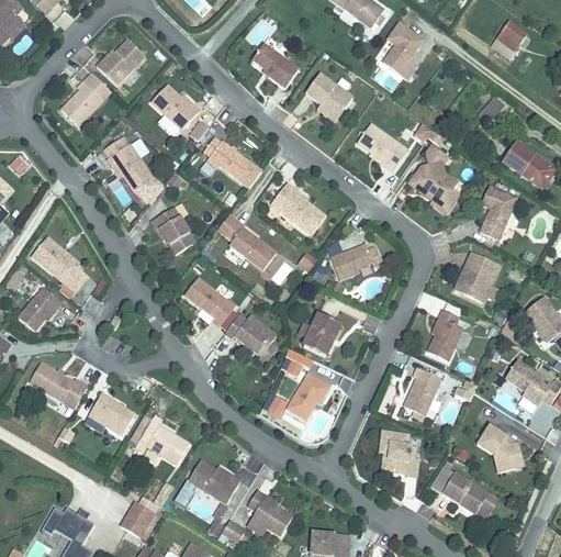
[(22,8),(13,0),(0,0),(0,41),(4,45),(13,35),(20,29),(11,19),(22,8)]
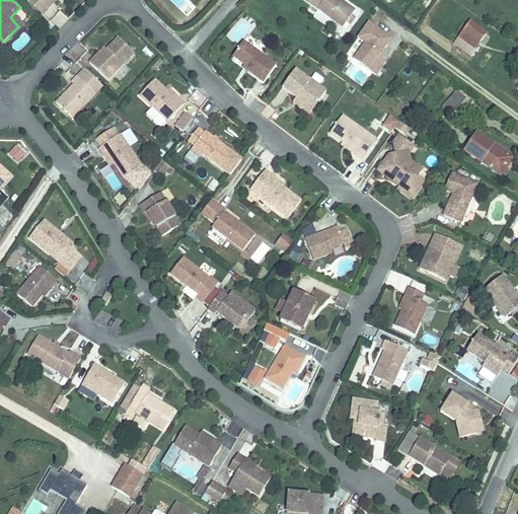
[(56,5),(51,0),(40,0),(51,10),(56,5)]
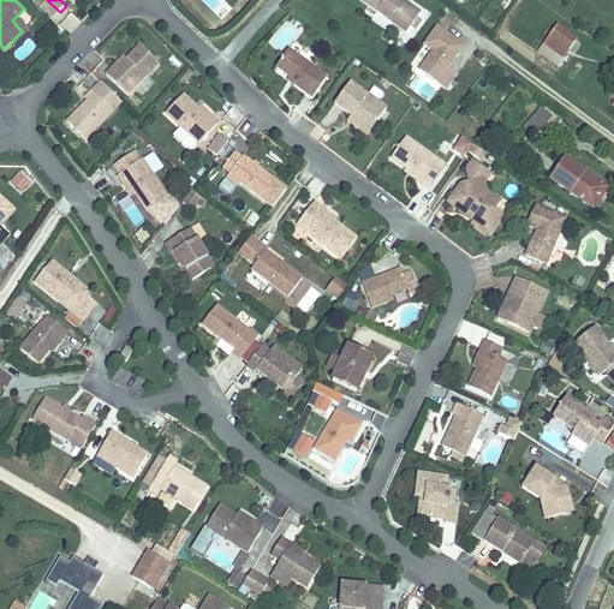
[(356,0),(400,30),(416,10),(403,0),(356,0)]
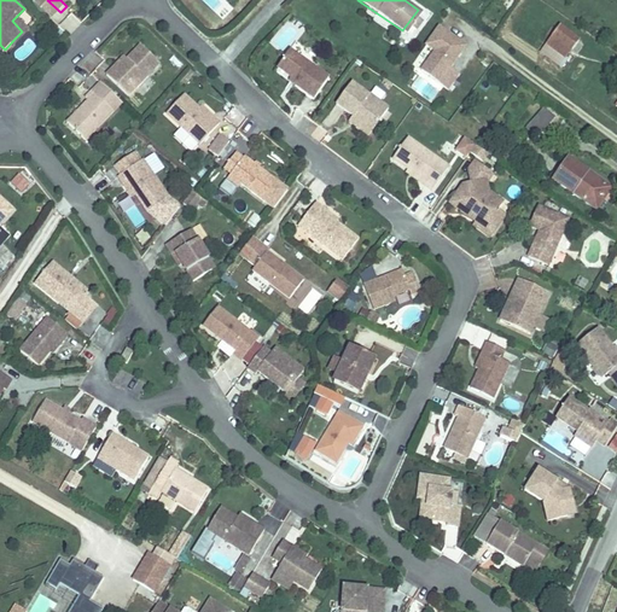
[(36,21),(24,9),(12,21),(22,31),(24,33),(36,21)]
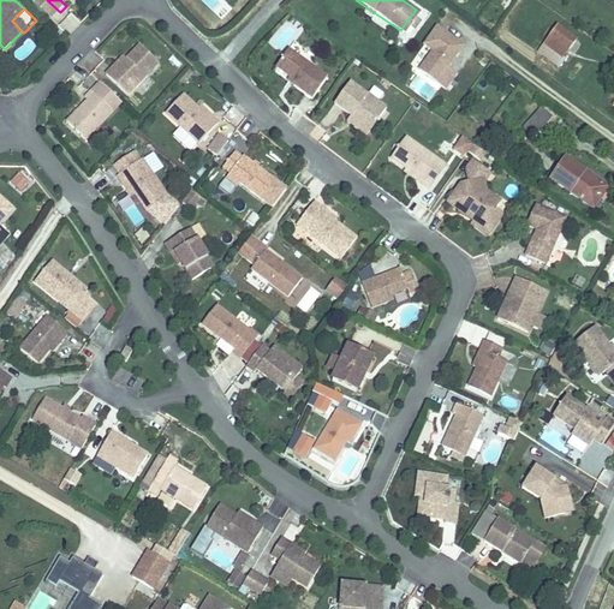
[(554,57),(571,33),(552,19),(535,43),(554,57)]
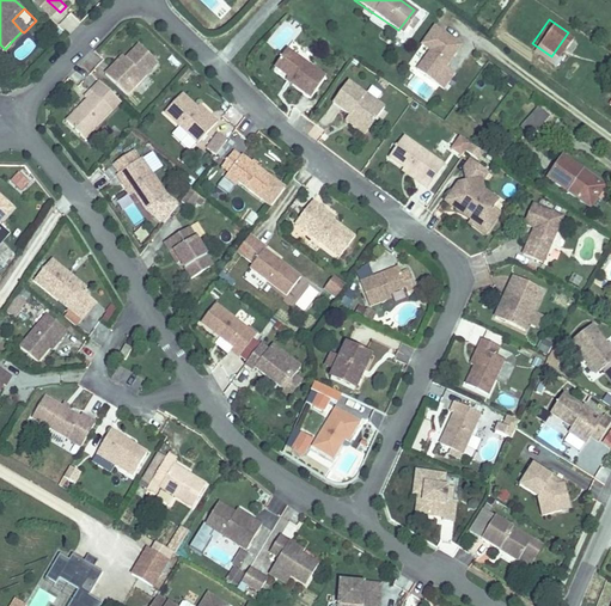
[(443,85),(454,69),(445,62),(443,61),(445,57),(447,59),(459,42),(433,23),(421,41),(429,47),(415,66),(443,85)]
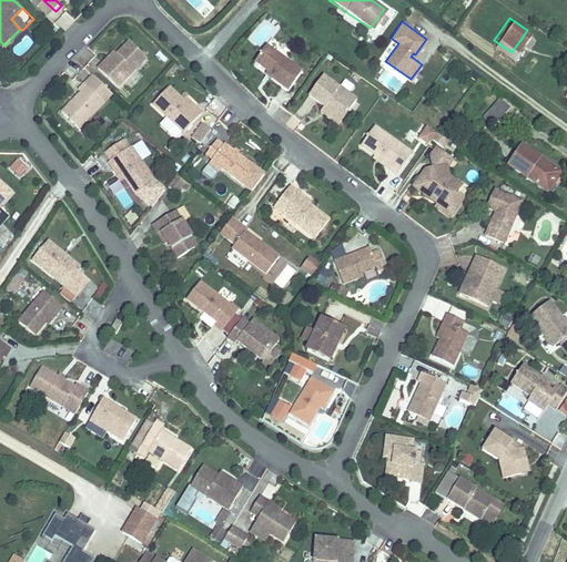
[(152,55),(133,38),(120,50),(118,48),(111,54),(101,65),(122,87),(152,55)]
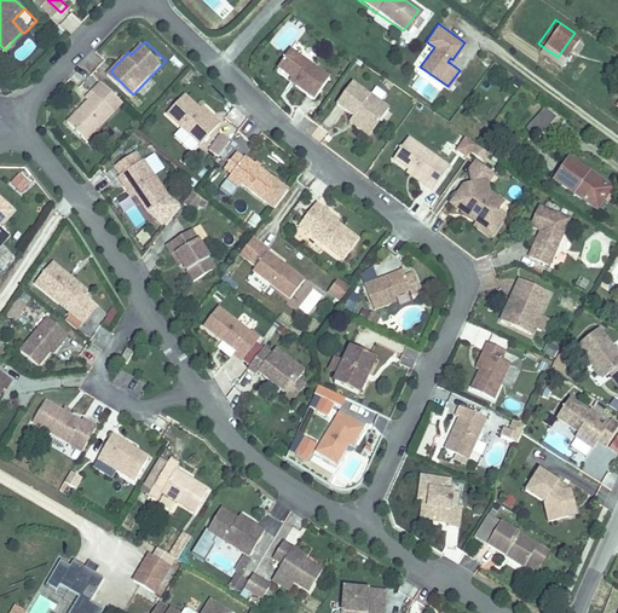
[(288,50),(309,64),(315,56),(293,41),(288,50)]
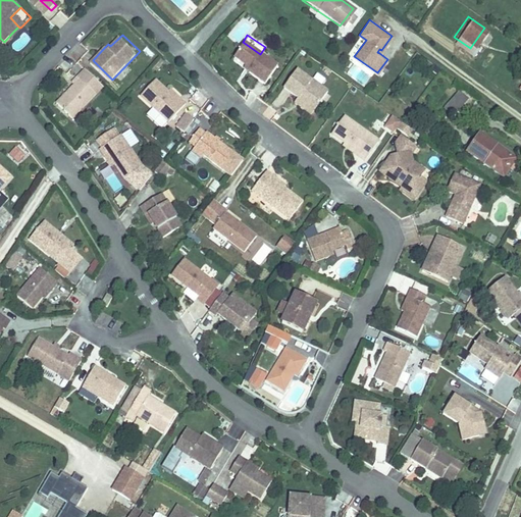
[(260,54),(243,42),(229,61),(244,71),(264,85),(277,65),(260,54)]
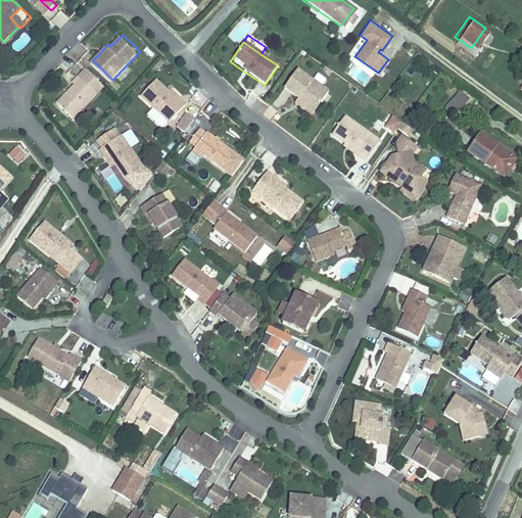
[(108,87),(88,67),(77,77),(70,83),(74,86),(57,100),(77,120),(108,87)]
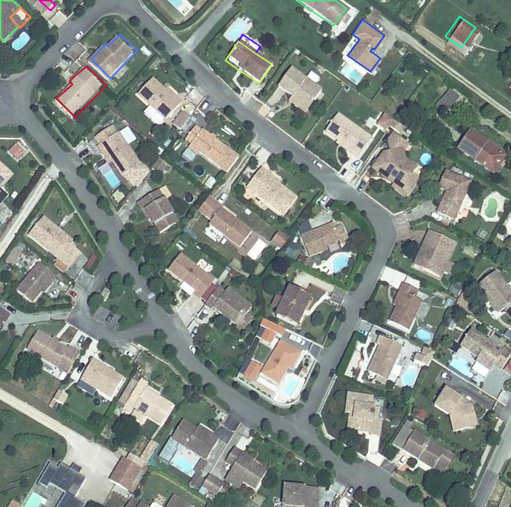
[(321,87),(292,67),(277,88),(290,98),(306,108),(321,87)]
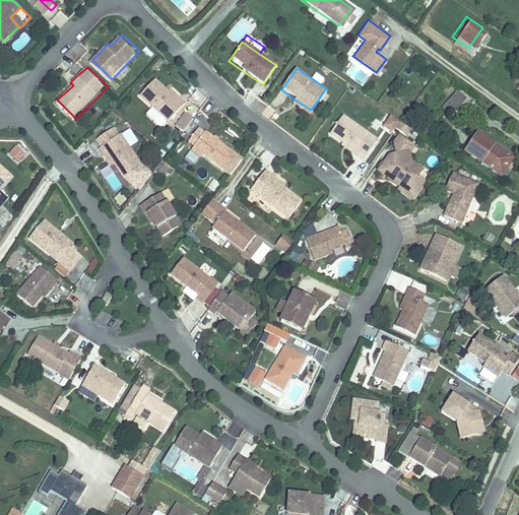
[(182,95),(180,98),(172,89),(158,77),(143,92),(171,119),(188,102),(182,95)]
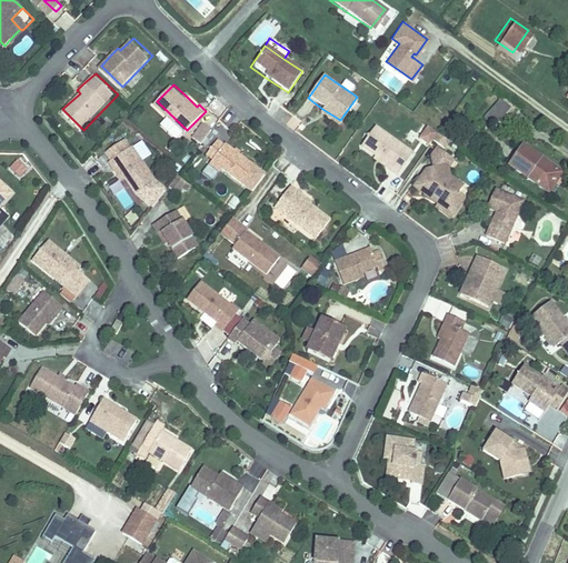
[(482,111),(494,121),(510,103),(499,93),(482,111)]
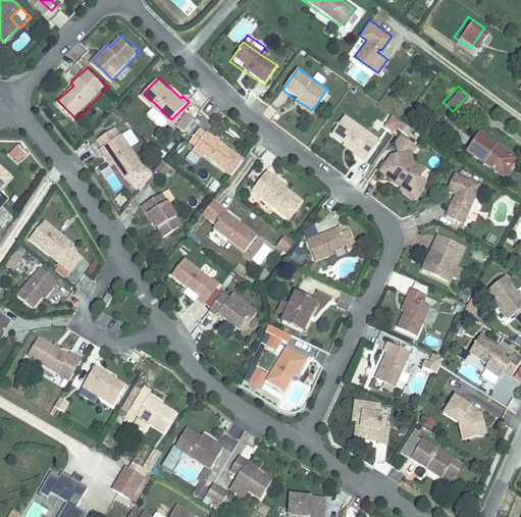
[(173,88),(172,90),(180,98),(183,96),(176,91),(173,88)]
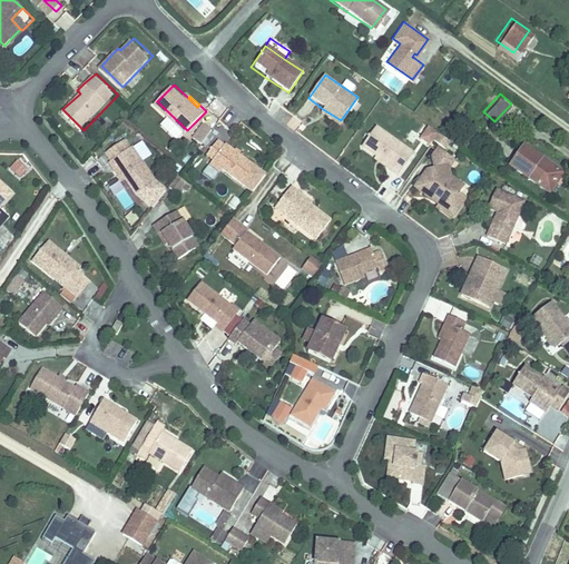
[(336,128),(341,120),(323,109),(319,116),(327,122),(336,128)]
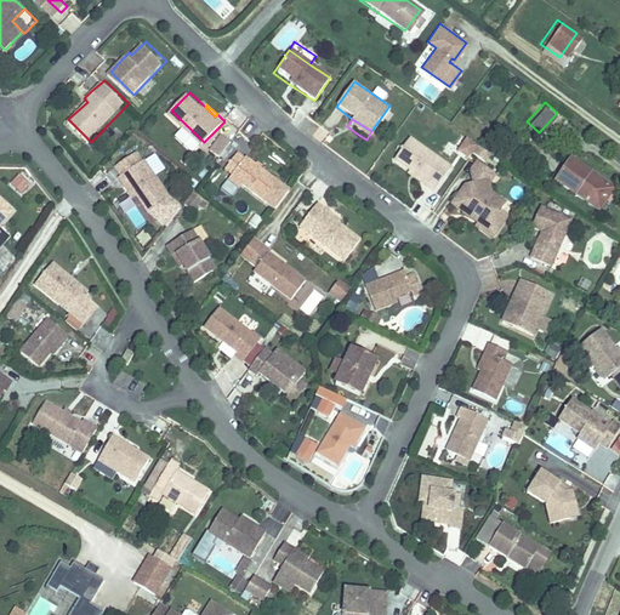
[(508,144),(490,132),(484,141),(502,153),(508,144)]
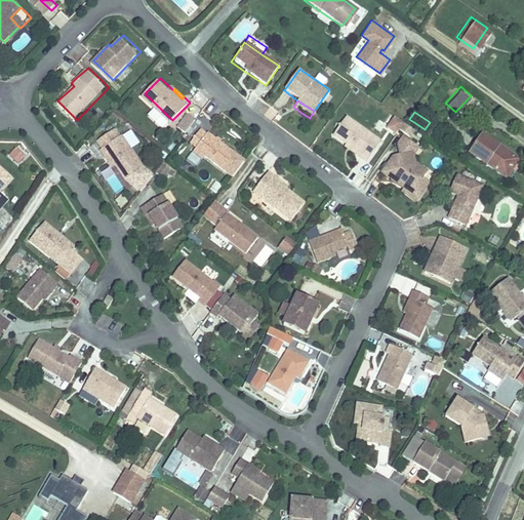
[(179,125),(188,131),(197,119),(190,113),(179,125)]
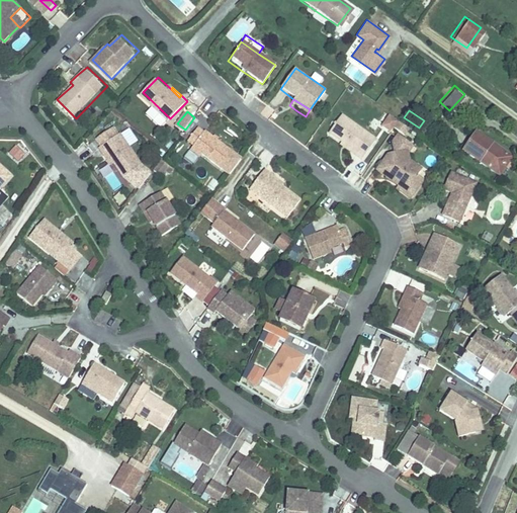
[(365,144),(370,136),(340,114),(328,133),(341,142),(339,145),(347,151),(362,161),(372,148),(365,144)]
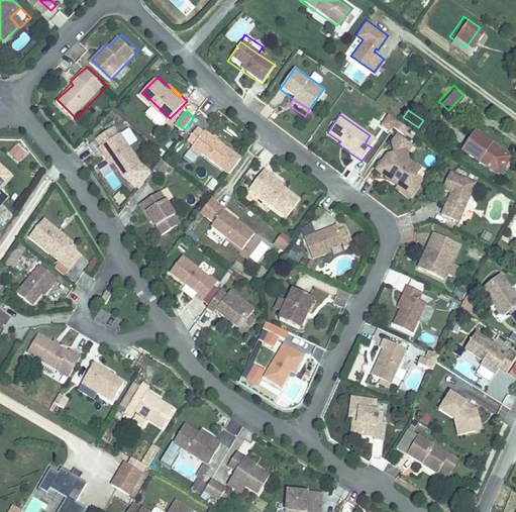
[(395,129),(400,121),(391,115),(383,127),(392,133),(395,129)]
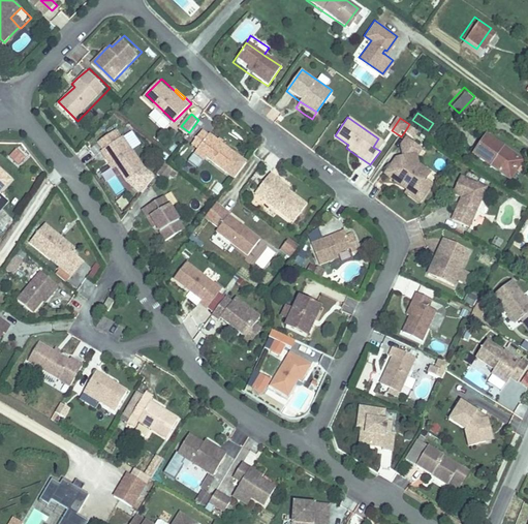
[(149,167),(125,124),(100,136),(111,153),(113,152),(119,162),(128,180),(143,191),(157,174),(149,167)]
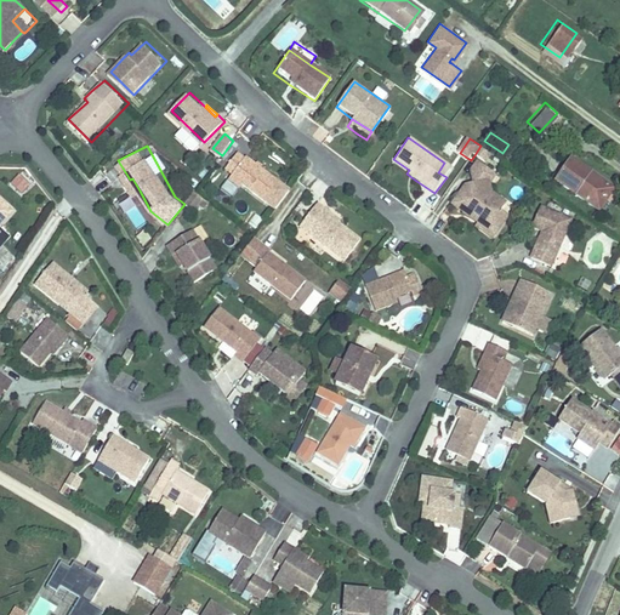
[(495,157),(481,146),(475,155),(489,165),(495,157)]
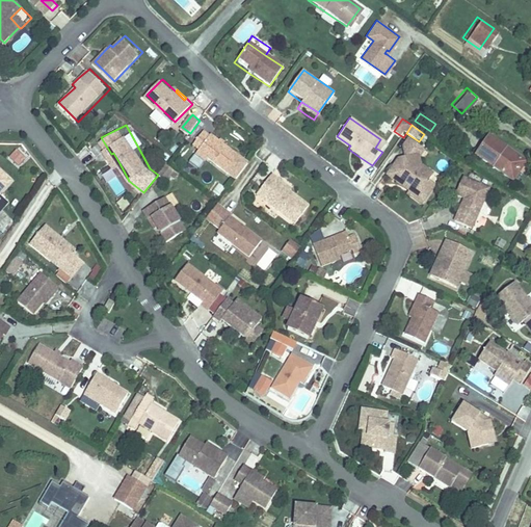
[(209,128),(193,145),(202,151),(211,159),(227,172),(241,155),(227,142),(209,128)]
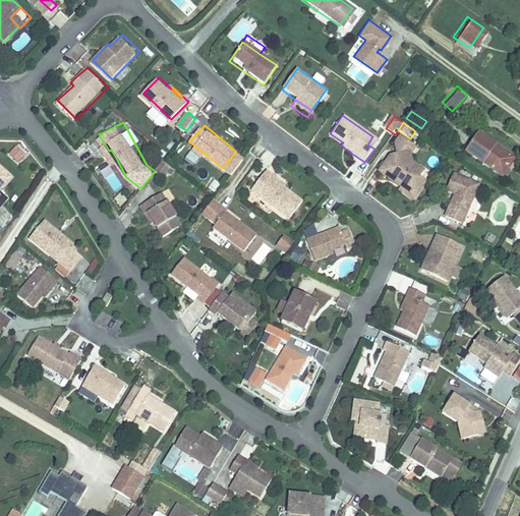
[(502,140),(500,144),(475,126),(461,146),(500,173),(514,149),(502,140)]
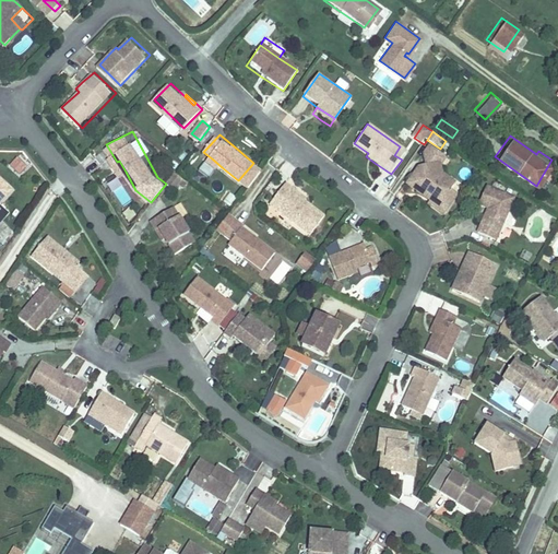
[(450,158),(435,145),(429,152),(429,157),(429,162),(429,167),(423,167),(411,186),(427,199),(432,203),(438,197),(451,205),(461,197),(454,190),(458,186),(443,177),(443,167),(450,158)]
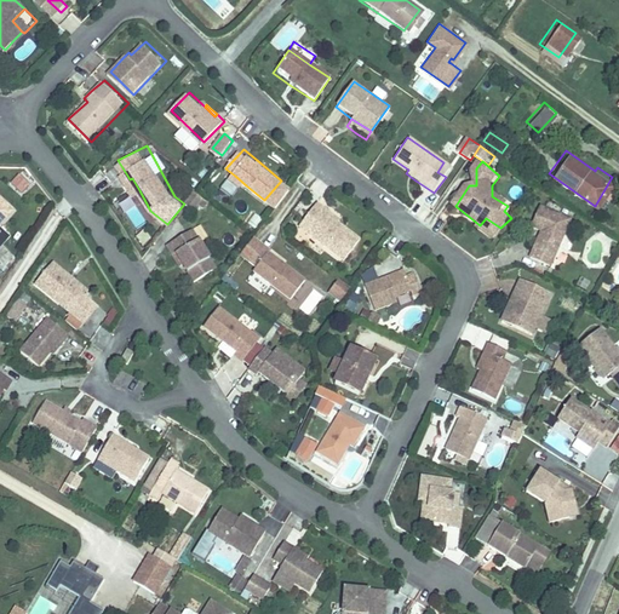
[(452,168),(443,162),(437,172),(446,177),(452,168)]
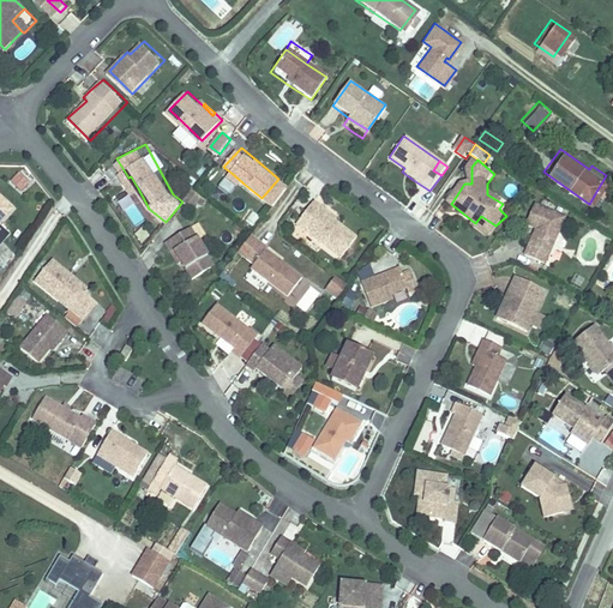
[(38,176),(26,167),(19,176),(30,185),(38,176)]
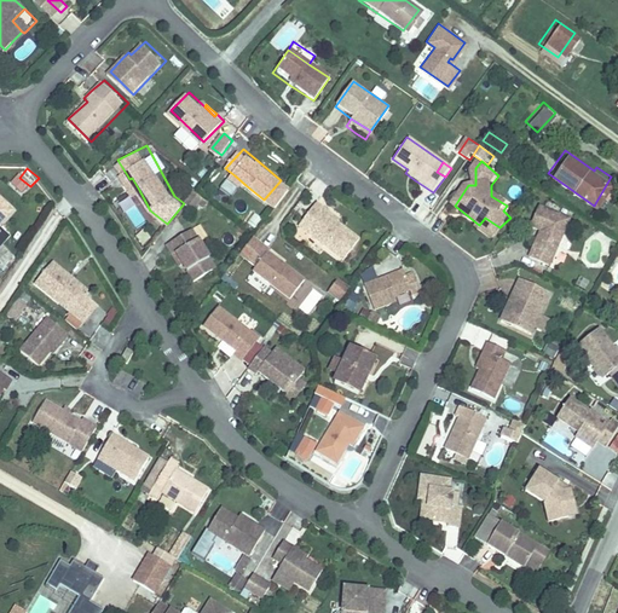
[(246,185),(235,175),(231,180),(242,189),(246,185)]
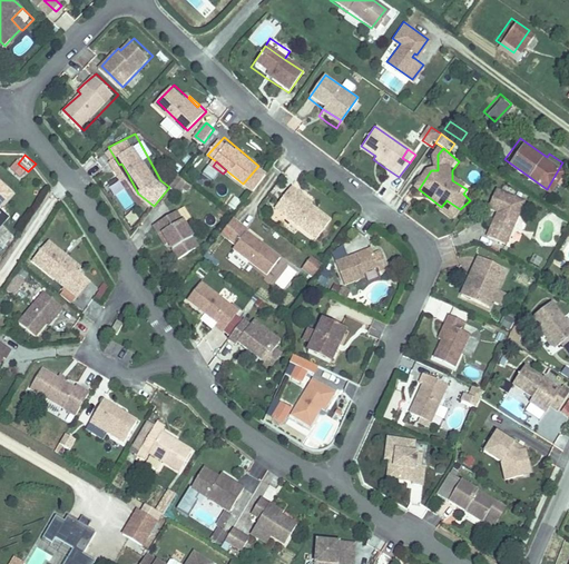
[(125,177),(128,175),(121,164),(119,165),(121,170),(125,177)]
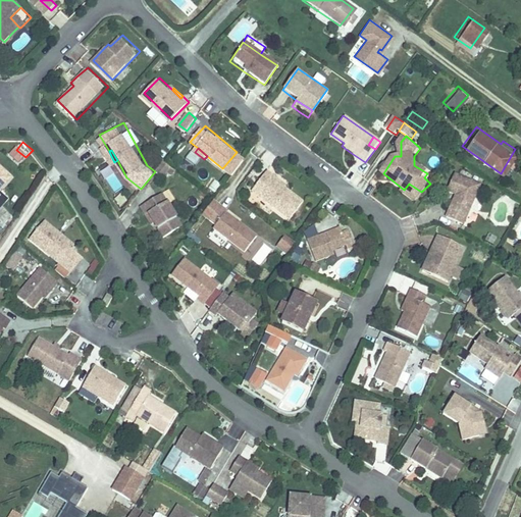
[(0,197),(19,172),(3,159),(0,163),(0,197)]
